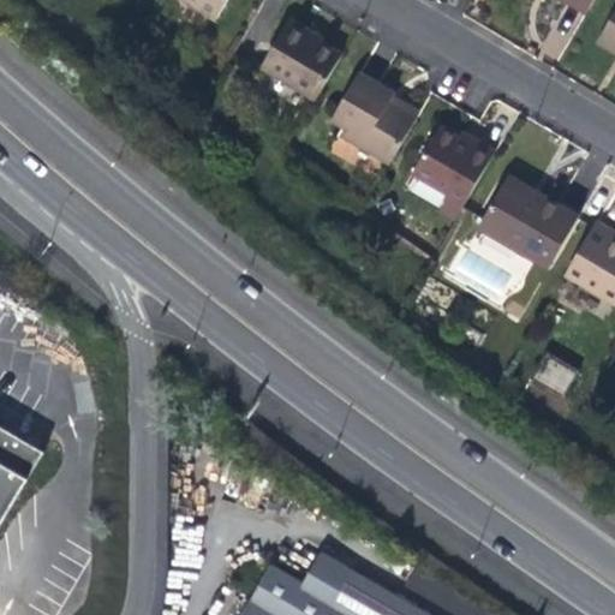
[(224,0),(185,0),(214,17),(224,0)]
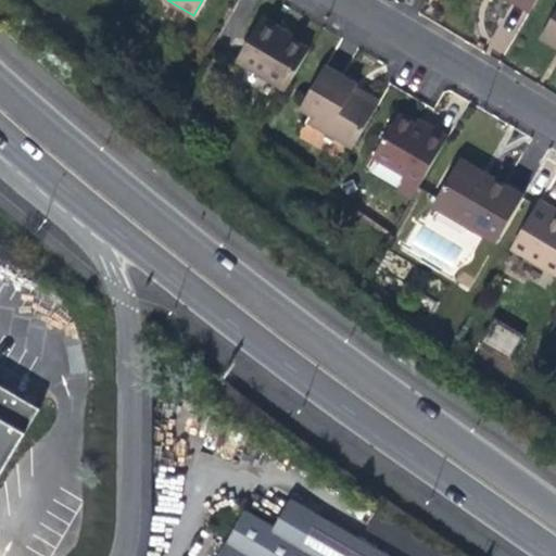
[(512,0),(529,10),(534,0),(512,0)]
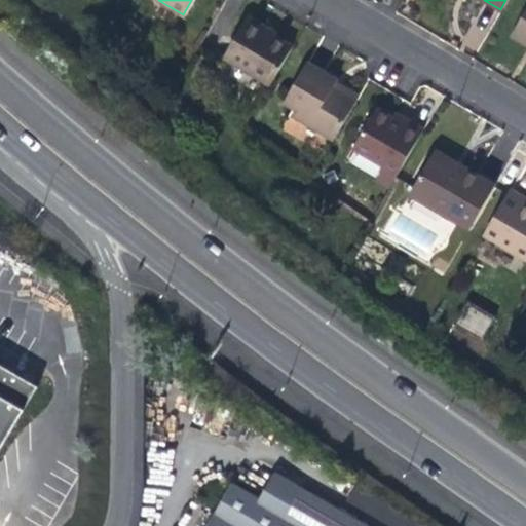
[(525,8),(512,35),(525,43),(525,8)]
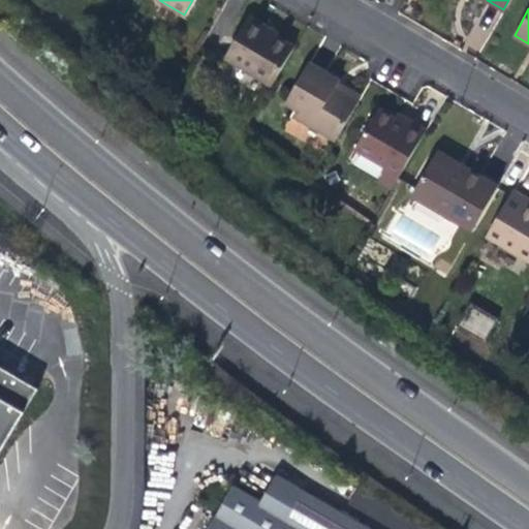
[(293,48),(274,36),(267,32),(269,27),(247,14),(222,57),(271,86),(293,48)]
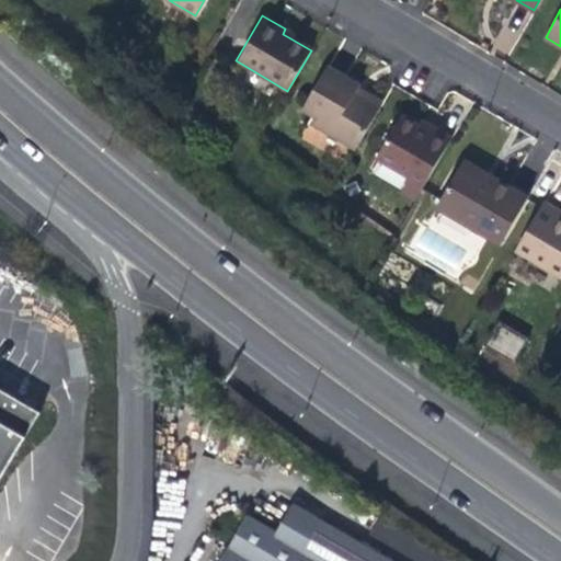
[(289,31),(285,29),(283,34),(290,38),(294,34),(289,31)]
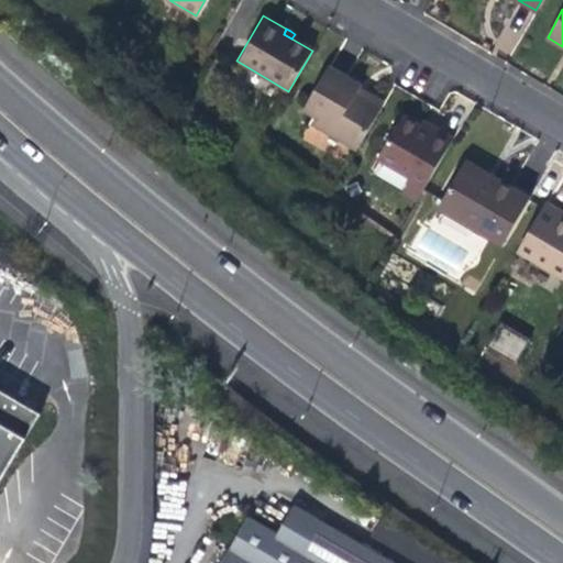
[(356,148),(381,106),(356,91),(360,86),(337,74),(326,67),(302,108),(316,117),(311,123),(356,148)]
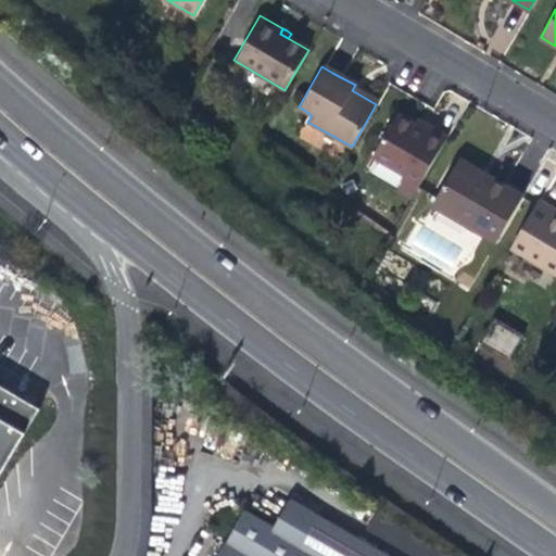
[(445,137),(426,125),(424,129),(414,124),(395,113),(369,158),(402,177),(393,192),(407,201),(416,186),(445,137)]
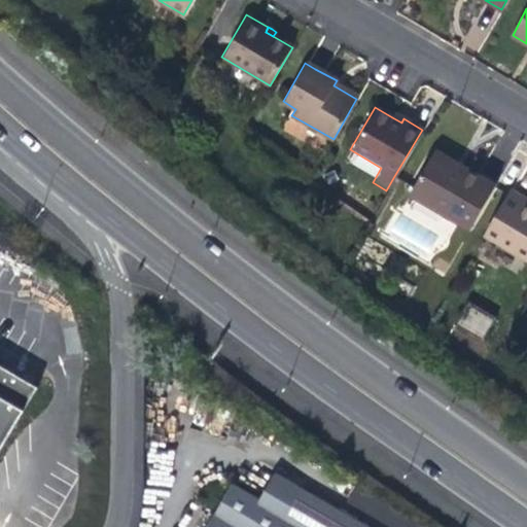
[(394,113),(392,117),(401,123),(403,118),(398,115),(394,113)]
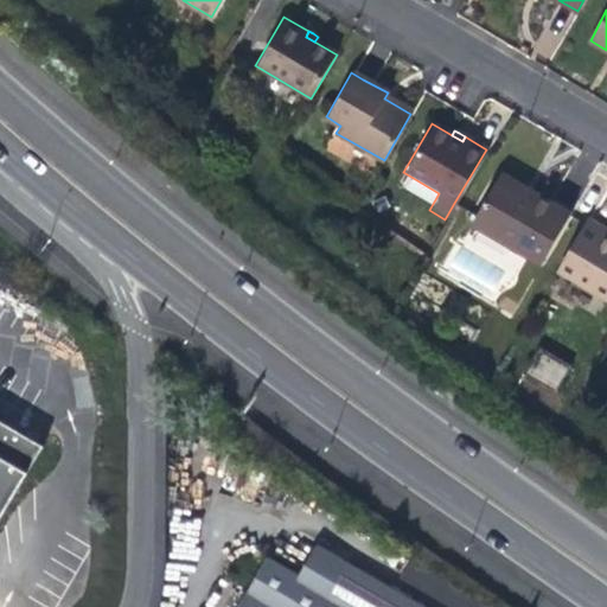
[(499,172),(494,180),(529,199),(534,192),(526,189),(499,172)]
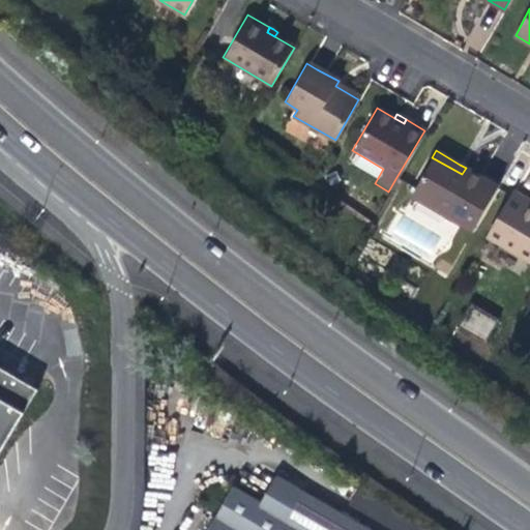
[(462,174),(432,157),(410,195),(472,231),(498,186),(466,168),(462,174)]
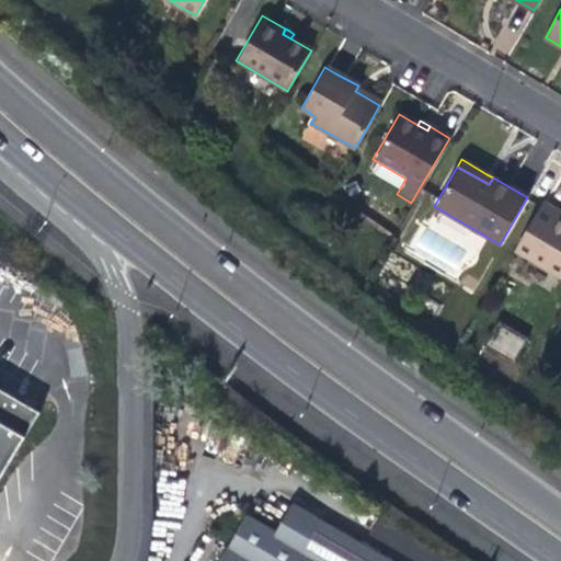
[(559,210),(546,203),(517,250),(560,276),(560,275),(560,219),(554,216),(559,210)]
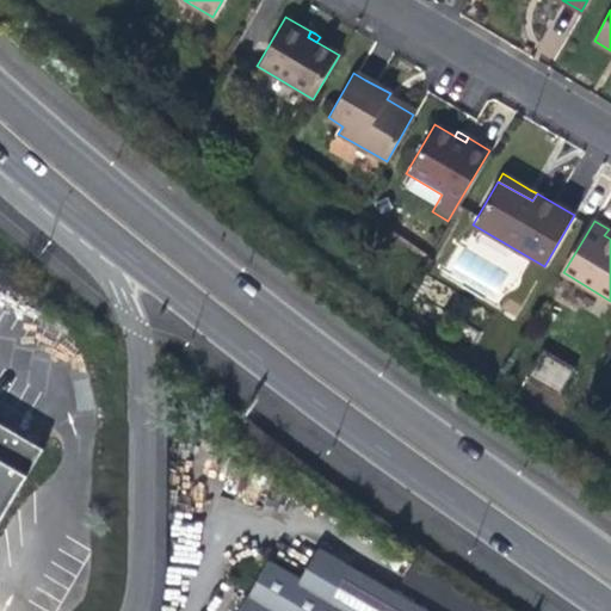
[(562,390),(573,366),(541,352),(530,377),(562,390)]
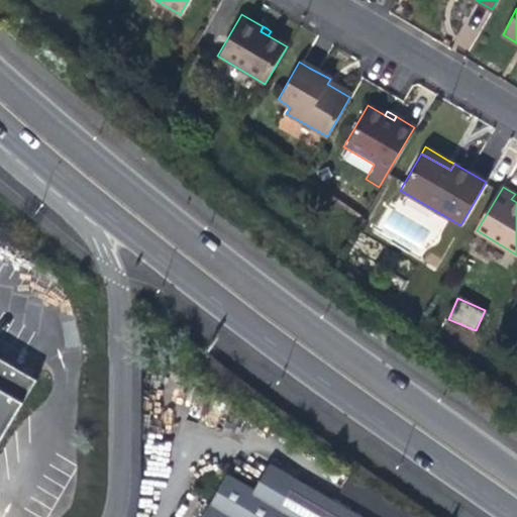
[(0,439),(35,378),(0,357),(0,439)]
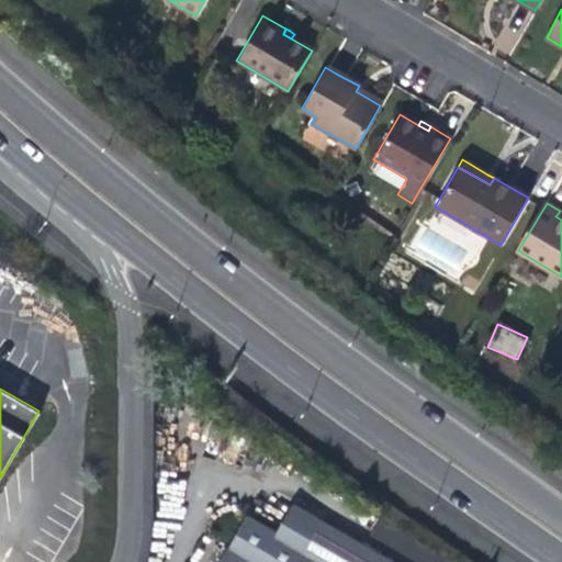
[(244,515),(216,561),(369,561),(284,512),(273,531),(244,515)]
